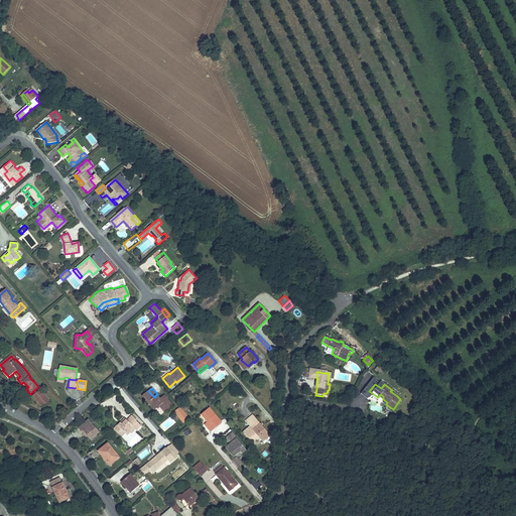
[(35,389),(33,391),(35,393),(33,396),(42,407),(49,401),(40,390),(37,392),(35,389)]
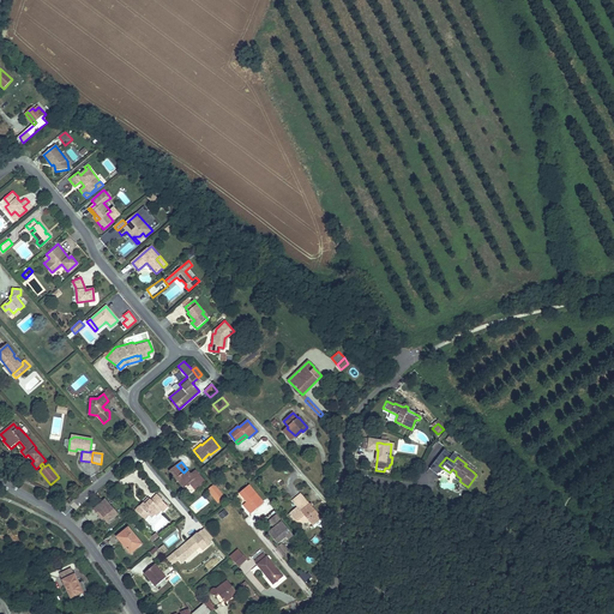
[(184,473),(176,465),(169,471),(184,487),(190,482),(196,491),(205,482),(197,471),(192,475),(191,474),(187,469),(184,473)]
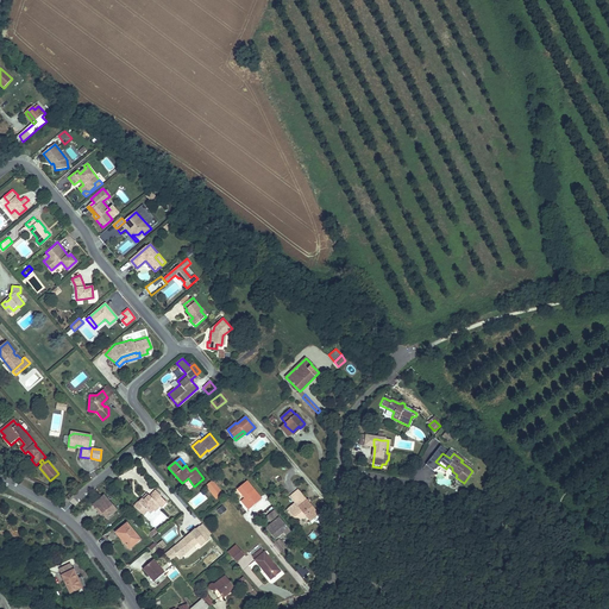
[(449,465),(446,469),(456,477),(457,475),(452,471),(452,468),(449,465)]
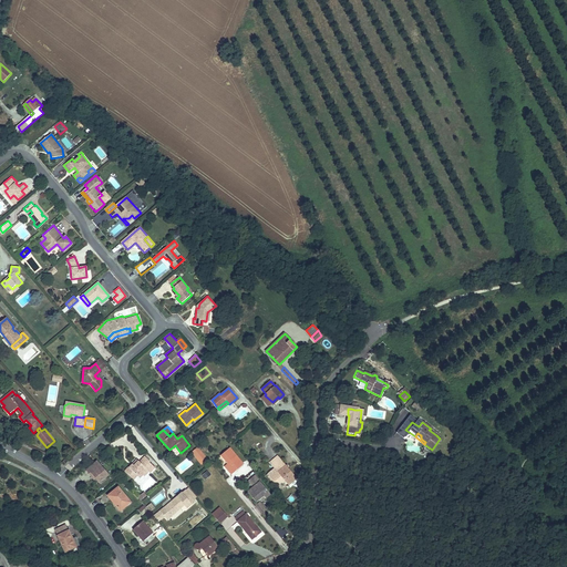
[(202,465),(208,460),(197,447),(191,453),(202,465)]
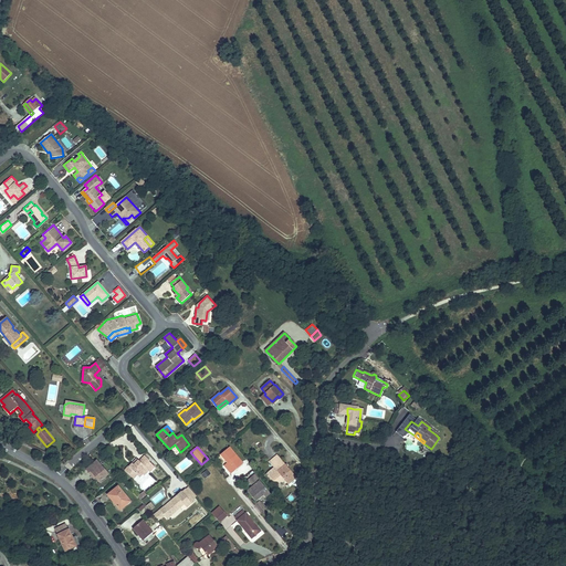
[(230,447),(220,454),(227,462),(223,465),(231,474),(243,463),(230,447)]
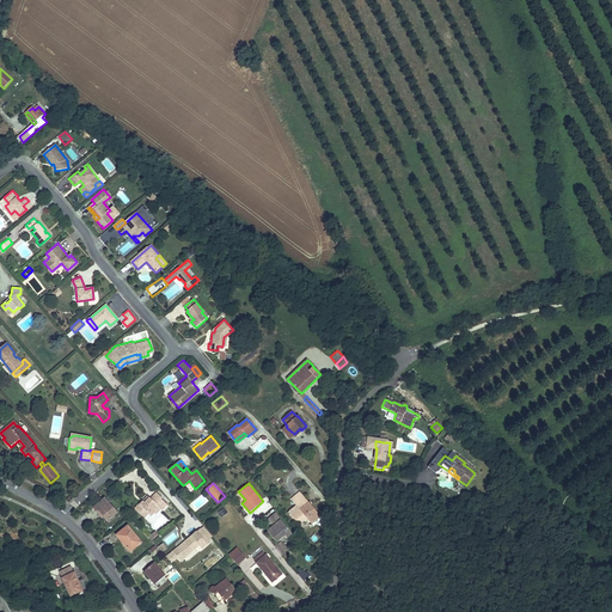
[(139,505),(147,515),(148,514),(151,516),(154,513),(155,514),(160,508),(163,510),(167,505),(161,499),(163,497),(157,493),(151,499),(150,497),(141,507),(139,505)]
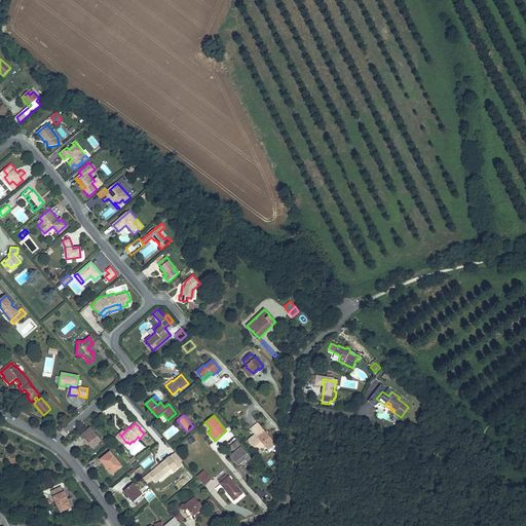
[(251,429),(255,435),(262,428),(258,423),(251,429)]
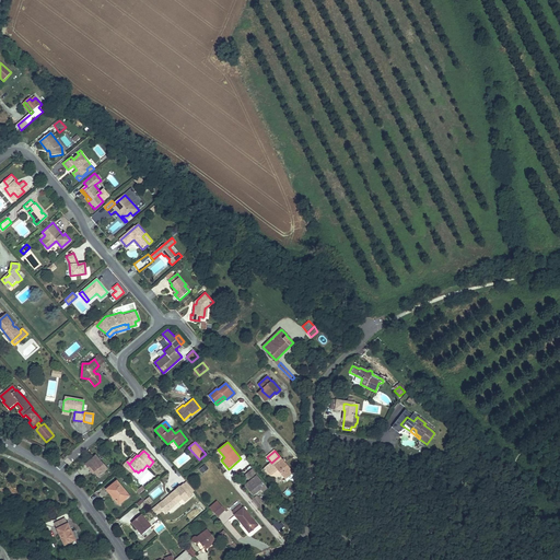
[(135,453),(127,462),(129,464),(137,455),(135,453)]
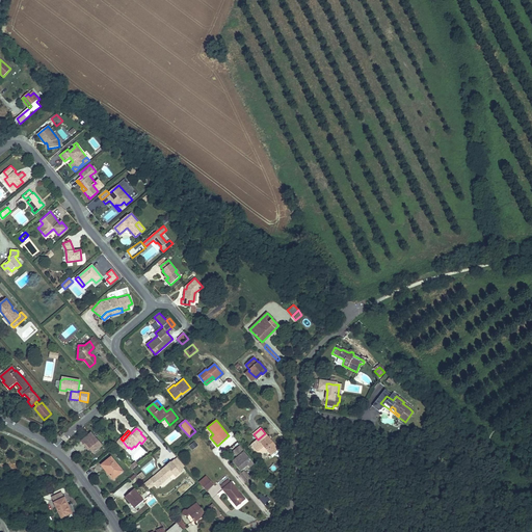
[(90,433),(81,442),(86,447),(87,446),(94,453),(102,446),(90,433)]
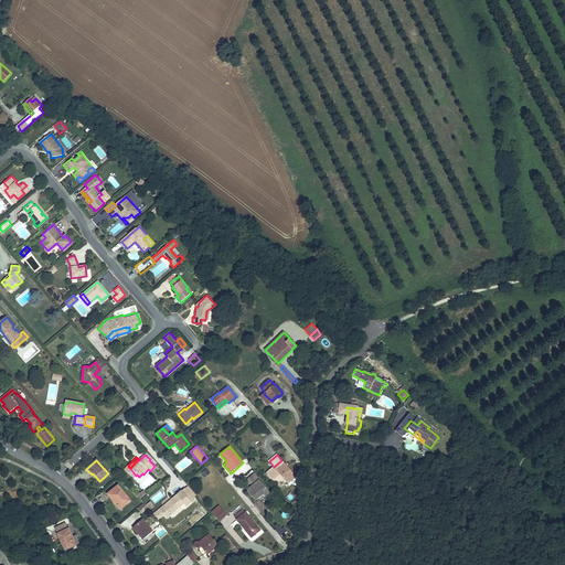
[(272,472),(270,470),(267,472),(268,475),(273,481),(276,478),(279,481),(284,478),(287,482),(295,475),(281,460),(274,467),(276,469),(272,472)]
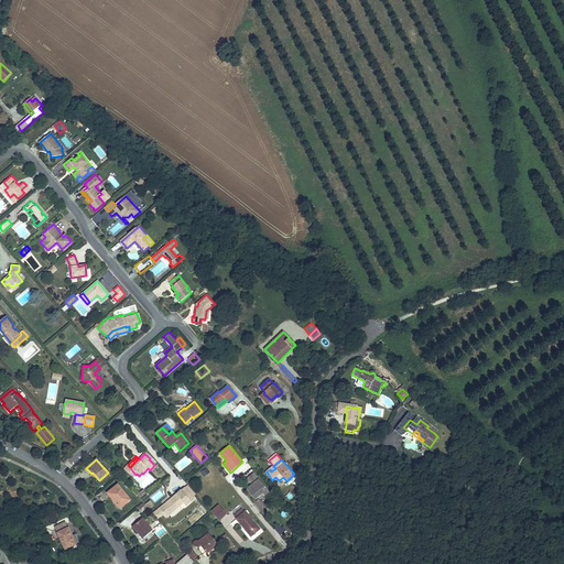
[(136,475),(128,465),(125,468),(133,477),(136,475)]
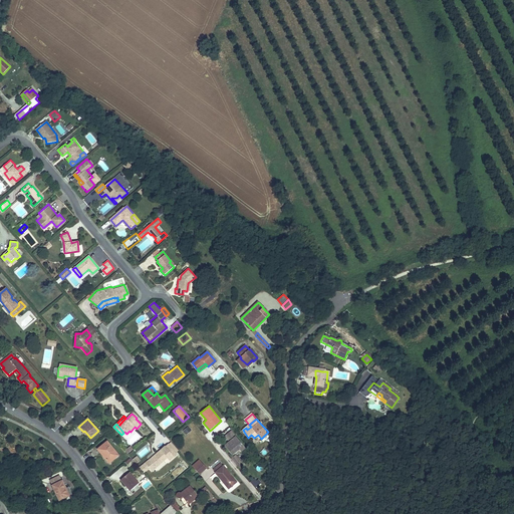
[(236,436),(225,445),(228,449),(230,448),(231,449),(229,451),(233,454),(240,448),(242,451),(242,450),(246,447),(236,436)]
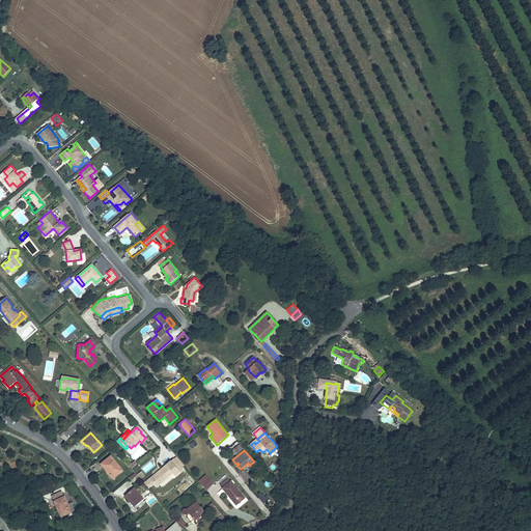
[(111,456),(102,465),(113,478),(122,470),(111,456)]
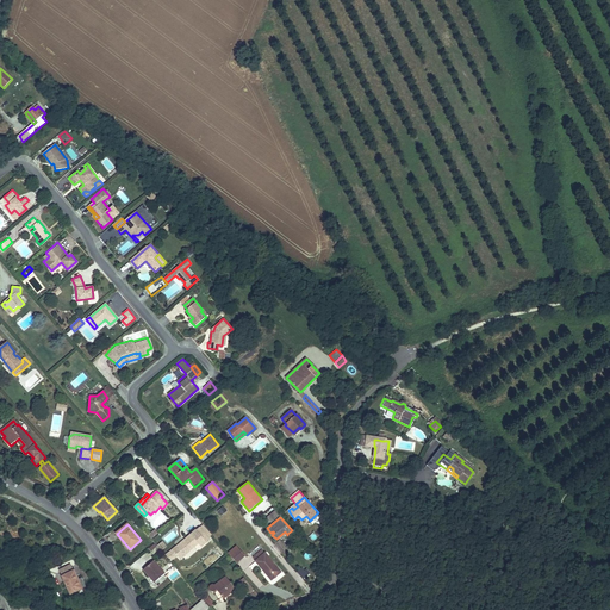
[(199,527),(173,551),(180,559),(198,543),(201,547),(210,540),(199,527)]
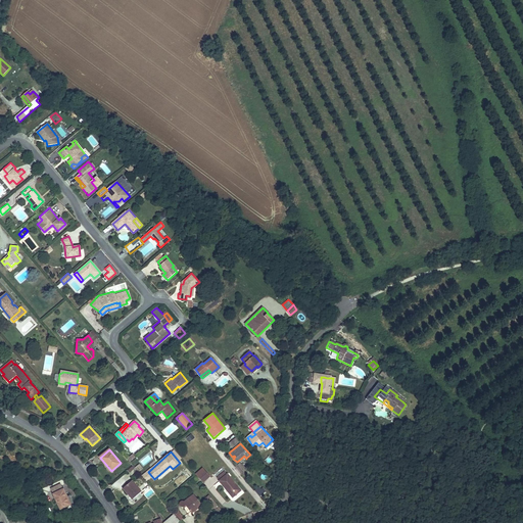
[(136,458),(133,454),(127,459),(131,463),(136,458)]
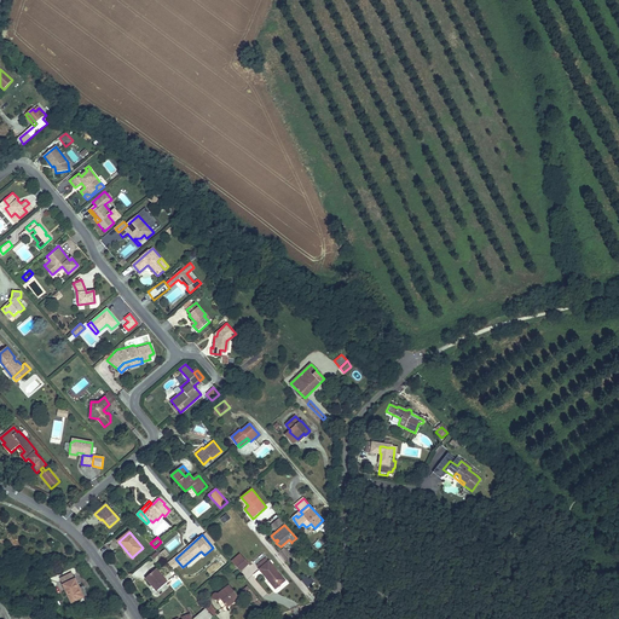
[(296,538),(291,542),(296,548),(301,544),(296,538)]
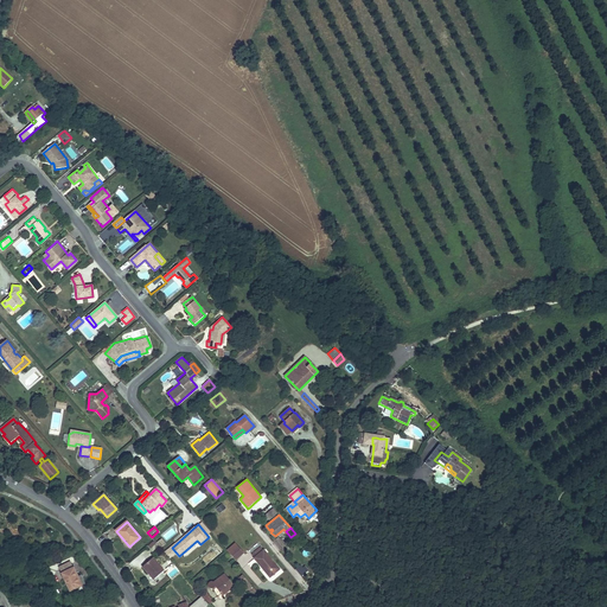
[(172,529),(164,536),(167,541),(176,534),(172,529)]
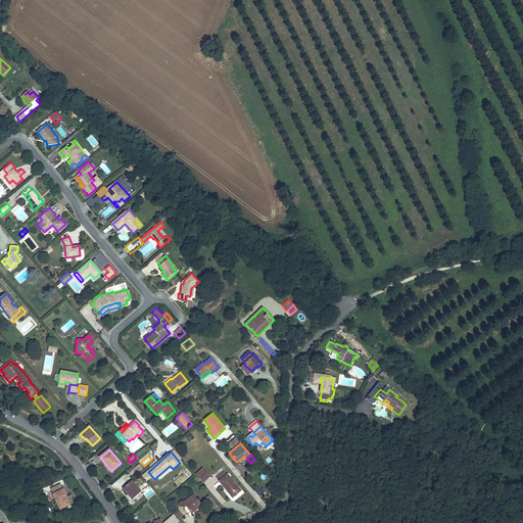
[(236,466),(241,471),(245,468),(240,463),(236,466)]
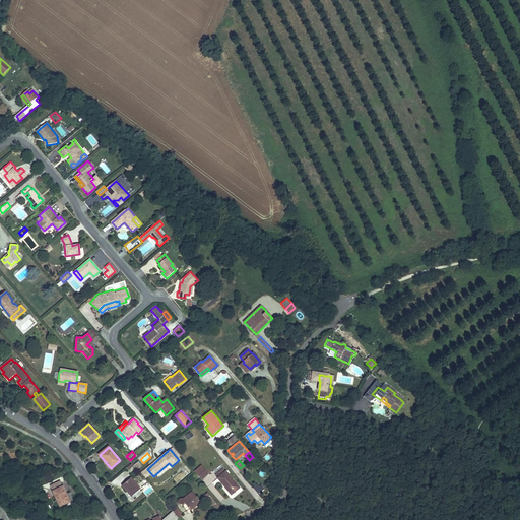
[(134,465),(138,470),(142,466),(138,461),(134,465)]
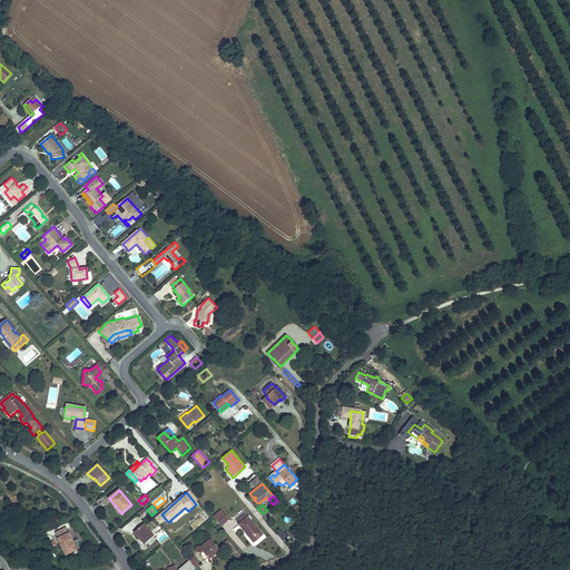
[(222,512),(214,518),(220,527),(228,520),(222,512)]
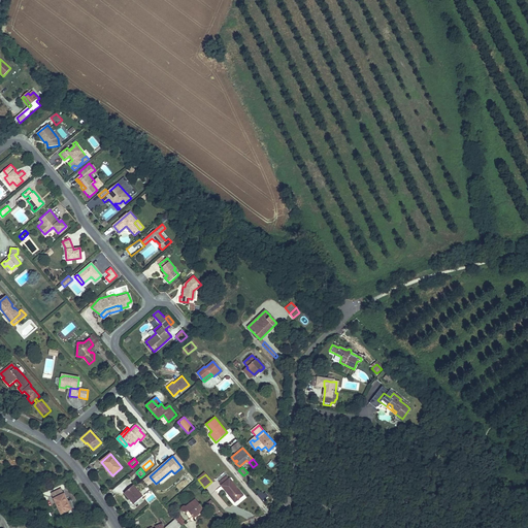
[(229,480),(225,483),(221,486),(235,502),(242,495),(229,480)]
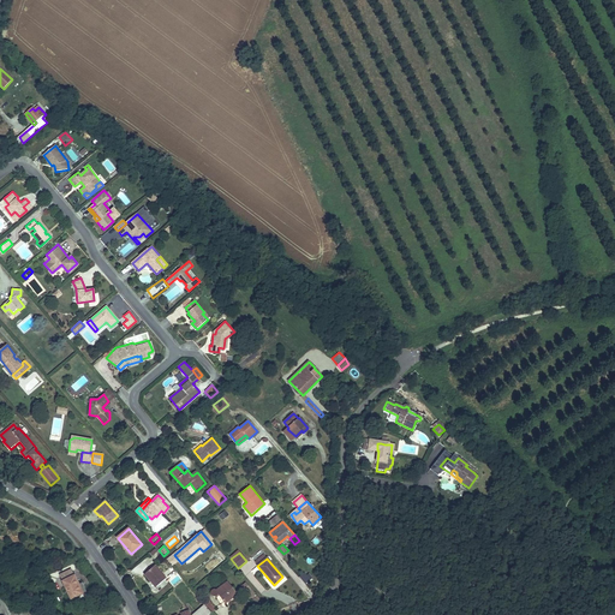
[(155,566),(144,574),(155,586),(166,578),(155,566)]
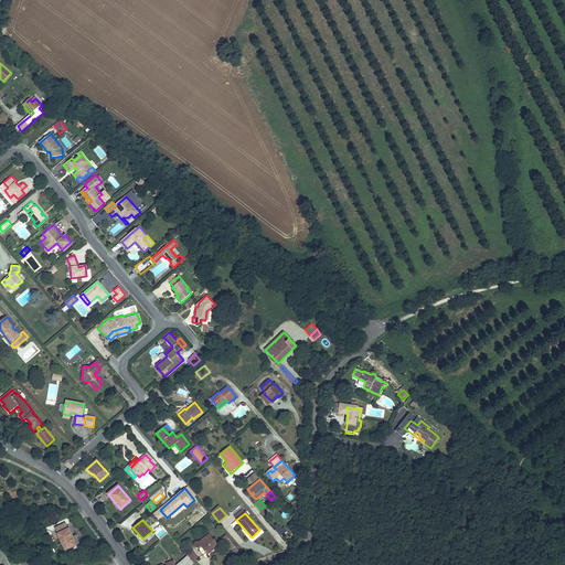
[(66,524),(54,530),(56,534),(68,529),(66,524)]
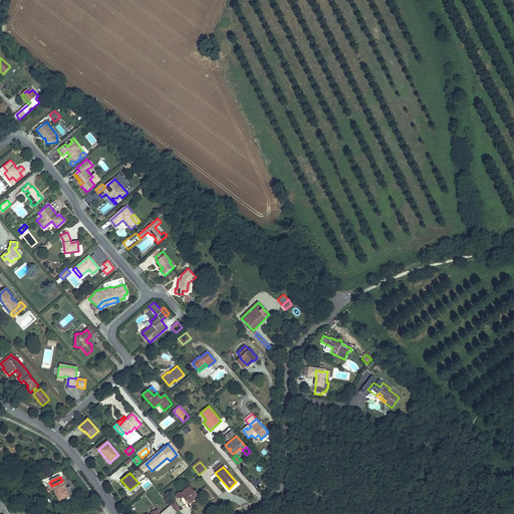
[(62,481),(51,486),(59,501),(69,496),(62,481)]
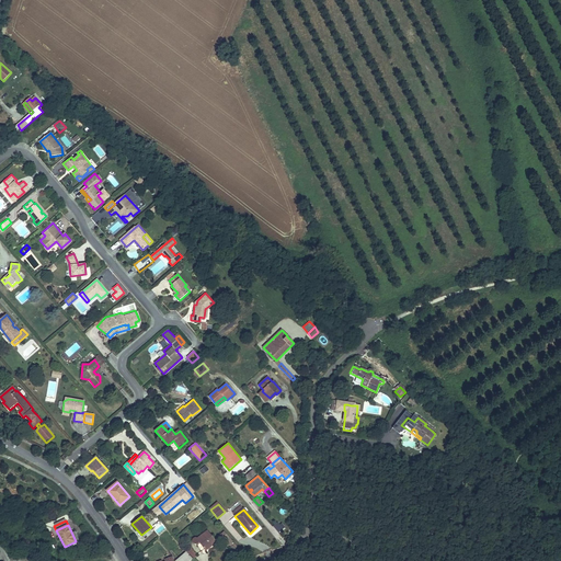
[(225,542),(227,544),(231,539),(221,527),(216,531),(225,542)]
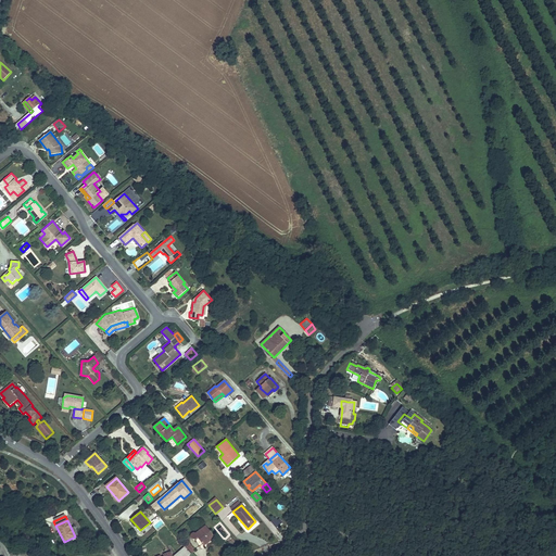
[(194,538),(197,535),(203,545),(214,538),(206,527),(202,530),(201,529),(199,529),(200,531),(197,533),(194,533),(194,532),(193,532),(192,533),(191,534),(191,535),(191,536),(192,538),(193,538),(194,538)]
